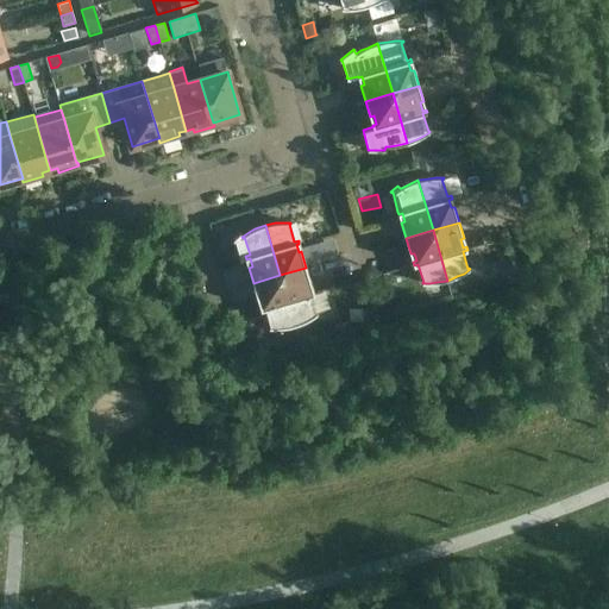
[(306,268),(280,275),(294,325),(305,321),(311,318),(318,314),(316,313),(315,313),(311,295),(314,294),(313,292),(309,292),(307,284),(311,283),(306,268)]
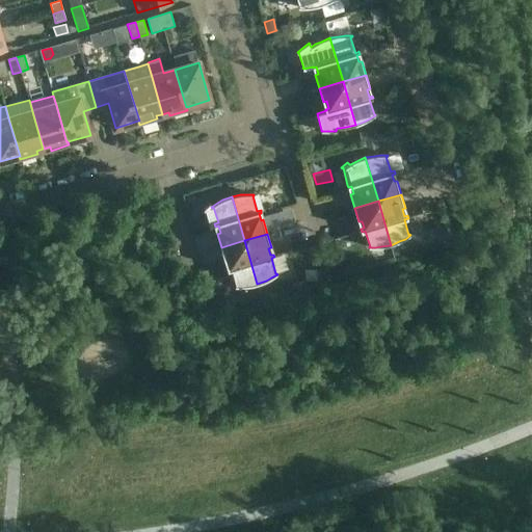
[(228,268),(228,270),(232,269),(236,285),(235,285),(235,287),(241,287),(248,286),(257,284),(244,240),(221,247),(225,261),(228,260),(230,267),(228,268)]
